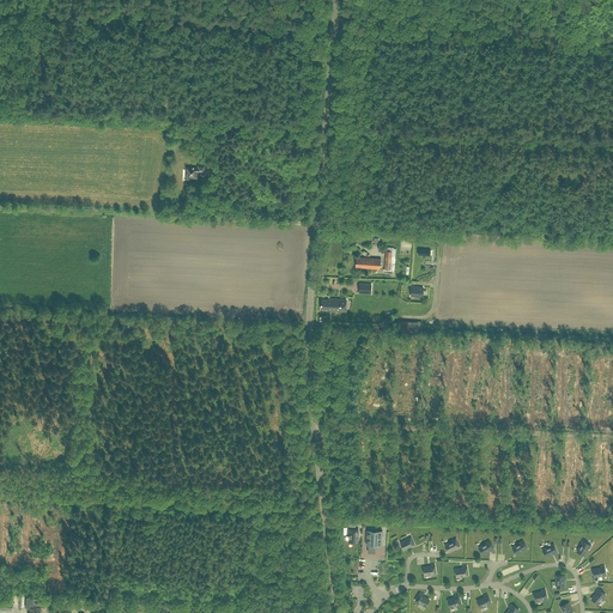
[(187,167),(186,177),(196,178),(198,173),(205,173),(205,165),(198,164),(198,168),(187,167)]
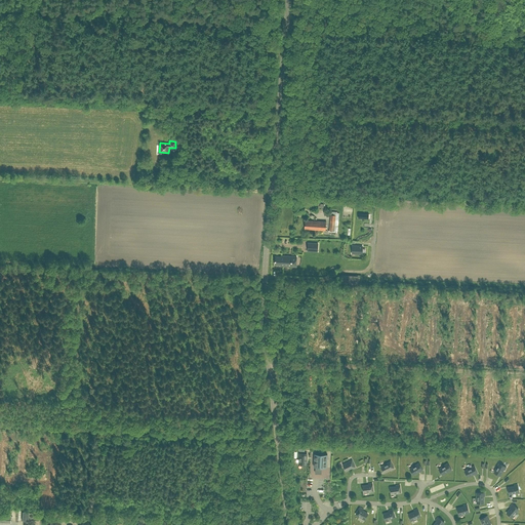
[(337,231),(338,220),(338,213),(330,213),(329,231),(334,231),(337,231)]
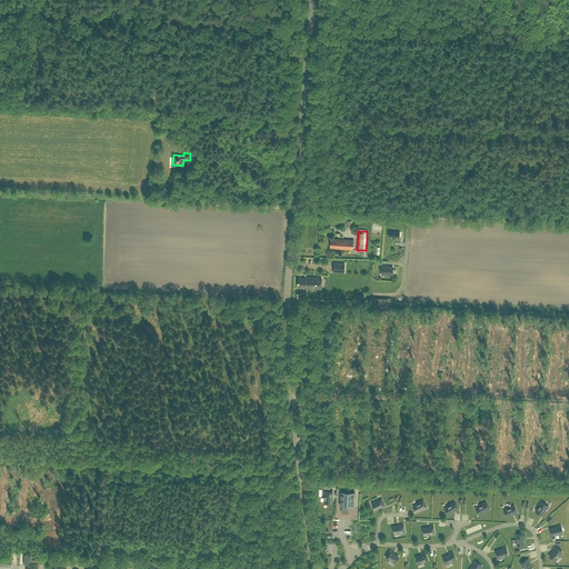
[(331,239),(330,248),(352,249),(353,240),(331,239)]
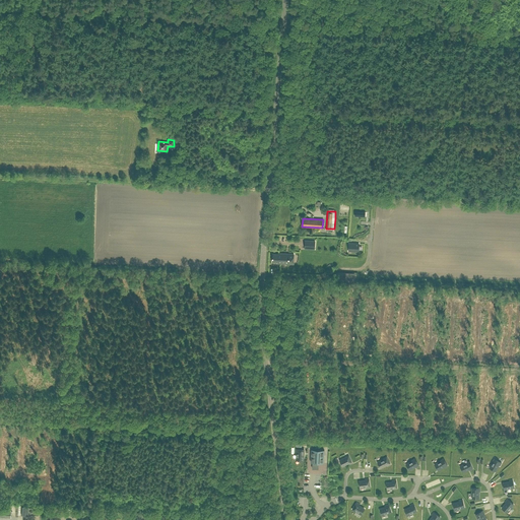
[(305,249),(315,249),(315,241),(305,241),(305,249)]
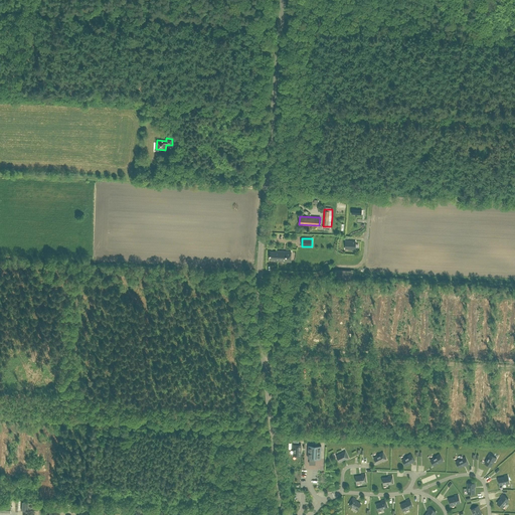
[(356,240),(346,240),(345,248),(355,248),(356,240)]
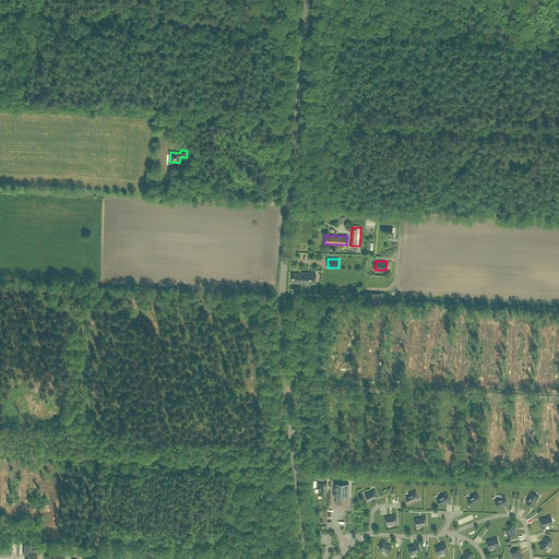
[(299,273),(293,273),(293,282),(298,282),(298,283),(316,284),(316,273),(299,272),(299,273)]
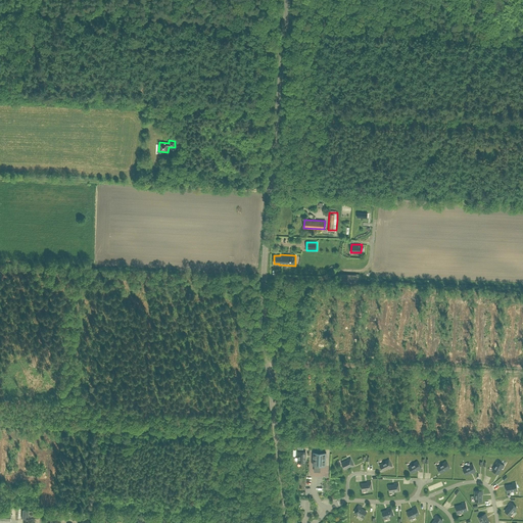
[(313,453),(313,465),(315,465),(314,471),(320,471),(320,465),(326,466),(326,453),(313,453)]
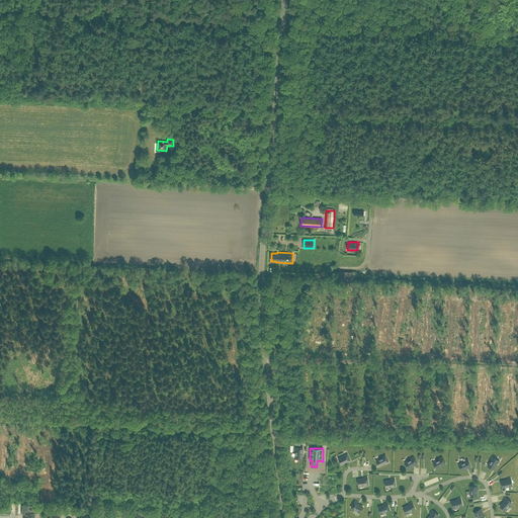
[(347,454),(338,458),(341,464),(347,461),(347,463),(350,461),(347,454)]
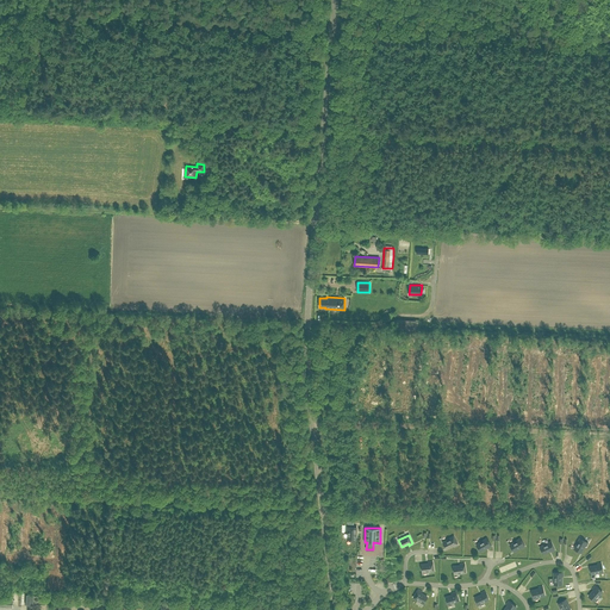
[(442,542),(447,549),(453,546),(454,547),(458,545),(454,536),(442,542)]
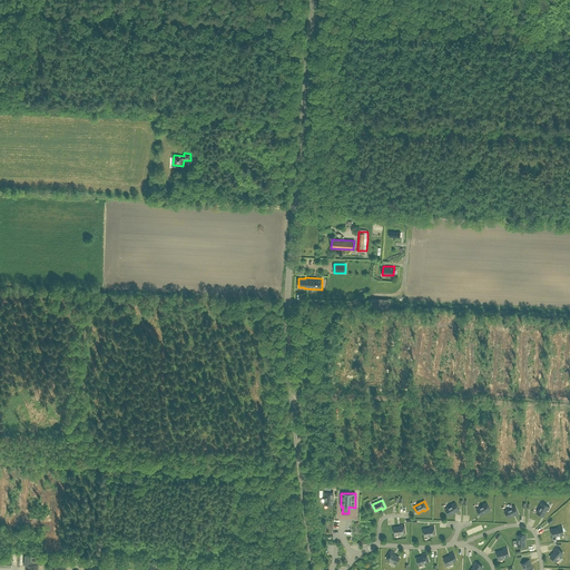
[(454,503),(445,509),(449,516),(455,511),(455,512),(459,510),(454,503)]
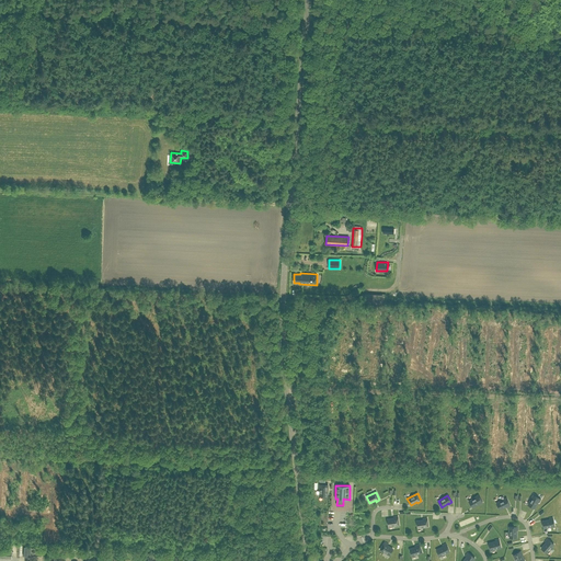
[(478,495),(469,501),(472,507),(479,503),(479,504),(482,502),(478,495)]
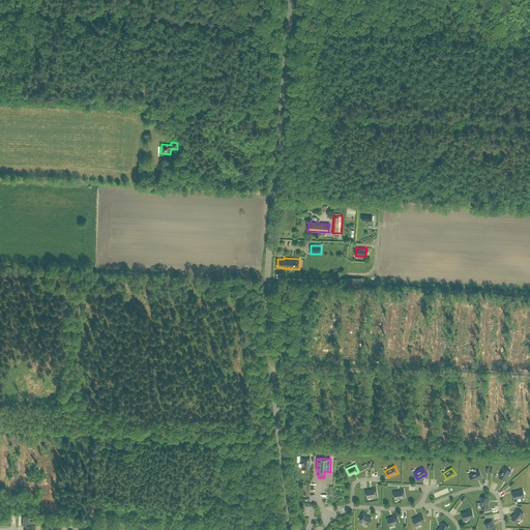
[(510,471),(504,468),(499,477),(504,480),(508,474),(509,475),(510,471)]
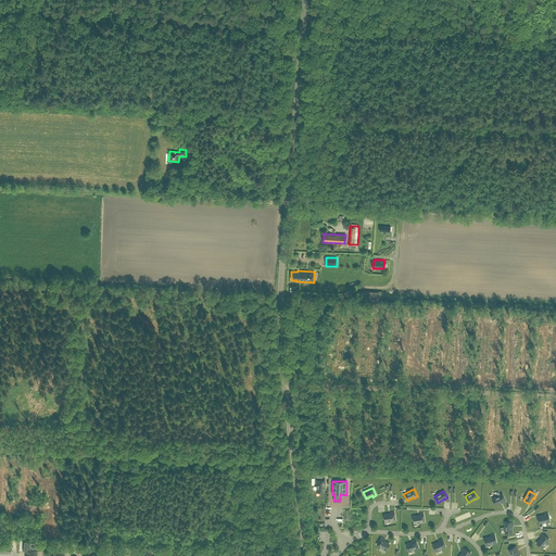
[(492,498),(495,505),(502,502),(502,503),(506,501),(502,494),(492,498)]
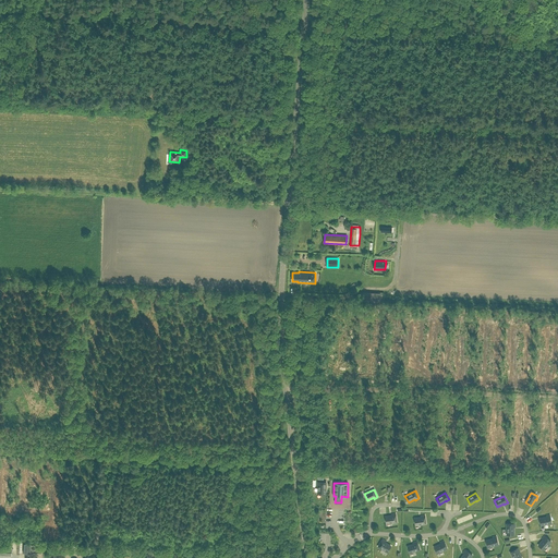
[(391,516),(385,517),(386,523),(397,522),(396,513),(391,514),(391,516)]
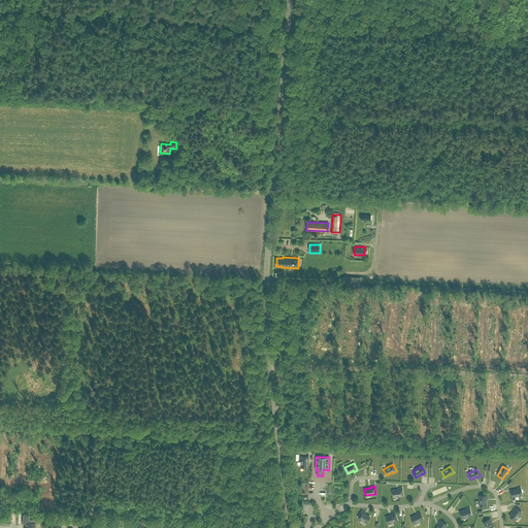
[(510,491),(512,497),(522,495),(520,487),(517,488),(517,489),(510,491)]
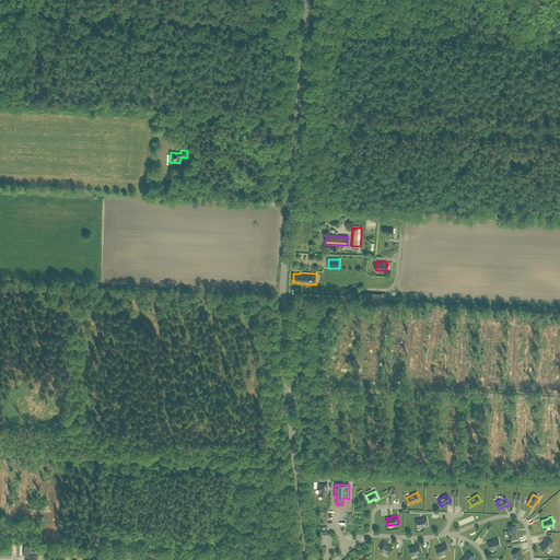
[(422,518),(416,520),(417,527),(428,525),(427,517),(422,517),(422,518)]
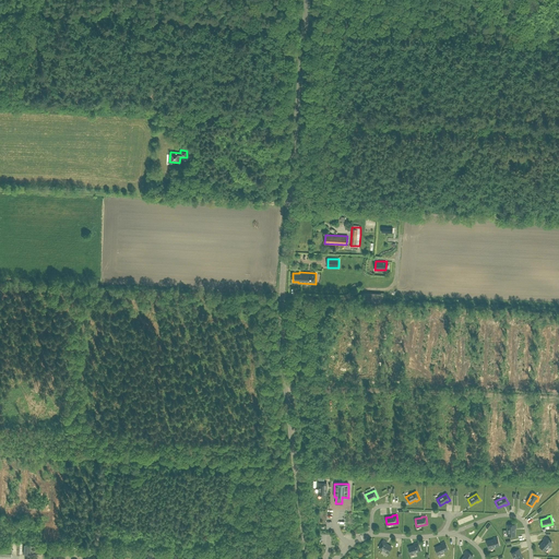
[(487,542),(488,548),(499,545),(497,537),(494,538),(494,539),(487,542)]
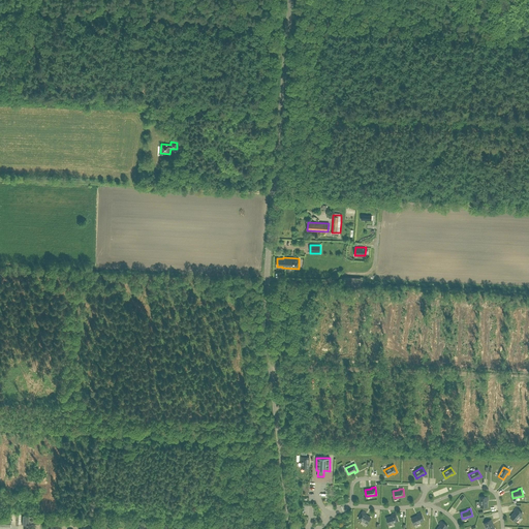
[(510,517),(516,521),(522,514),(517,508),(514,510),(515,511),(510,517)]
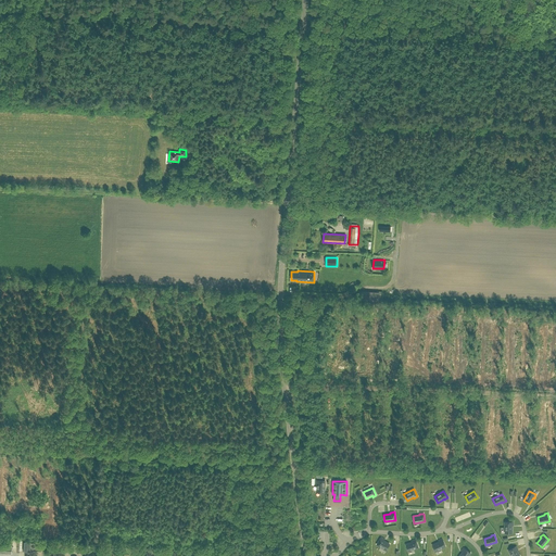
[(390,544),(383,541),(384,540),(381,538),(377,544),(386,550),(390,544)]
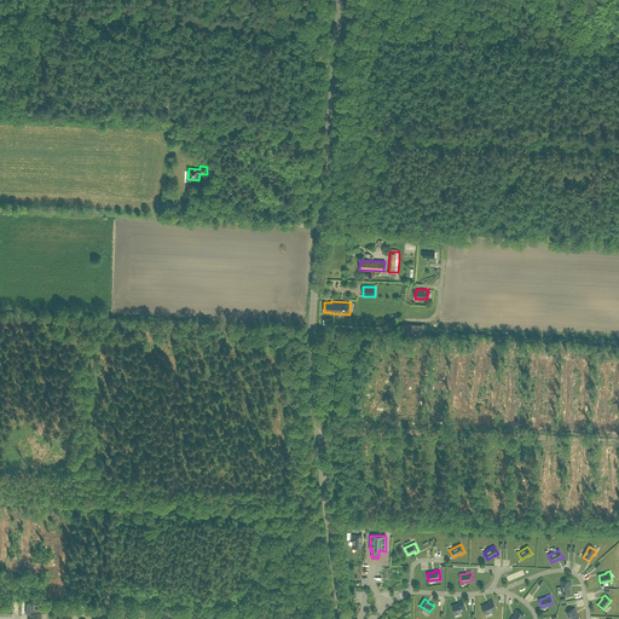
[(481,607),(485,614),(496,608),(492,600),(487,602),(489,603),(481,607)]
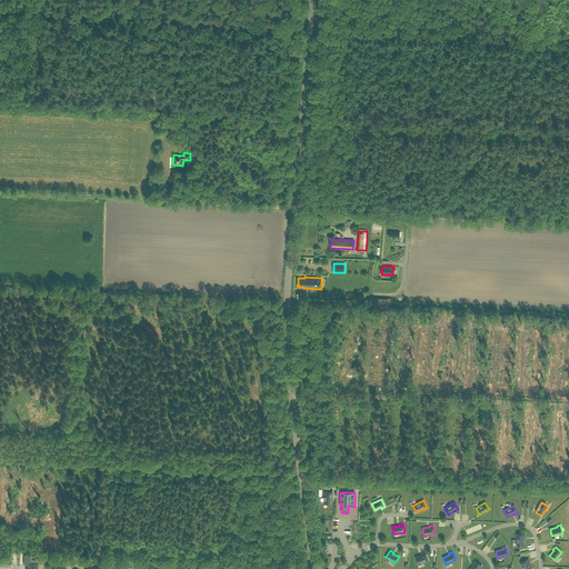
[(428,560),(425,552),(421,553),(421,555),(416,557),(418,563),(428,560)]
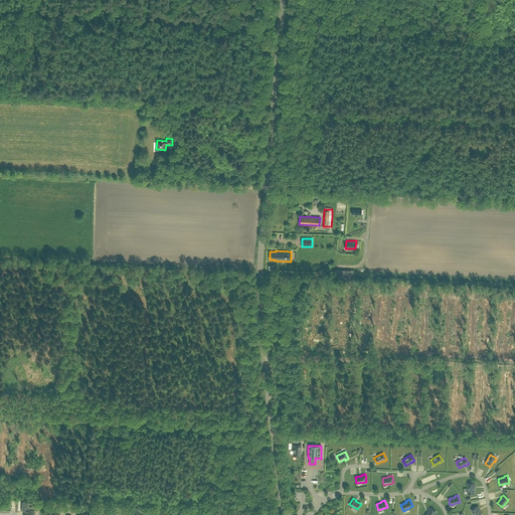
[(38,510),(38,503),(28,502),(29,501),(22,501),(22,510),(28,510),(38,510)]
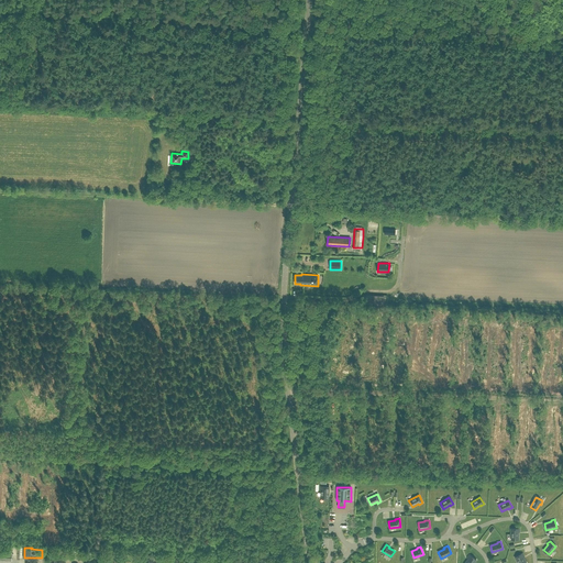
[(0,549),(0,559),(12,559),(12,549),(0,549)]
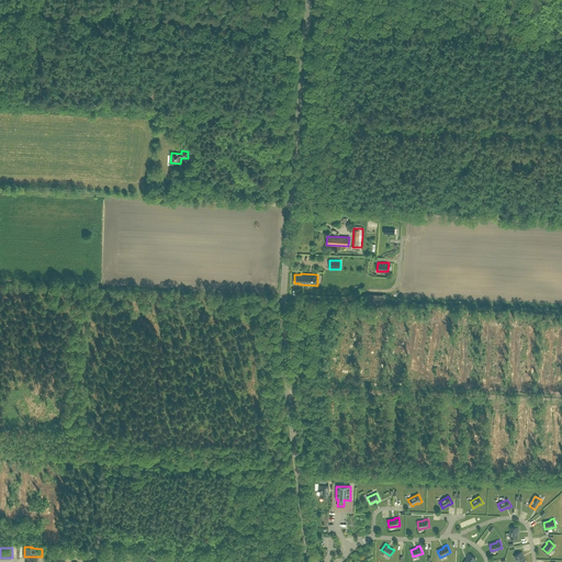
[(521,552),(514,557),(517,561),(525,561),(523,557),(524,555),(521,552)]
